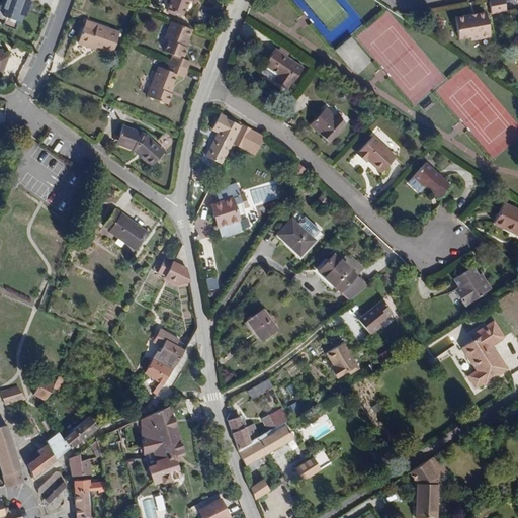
[(10,0),(4,16),(23,24),(26,16),(30,18),(37,1),(32,0),(10,0)]
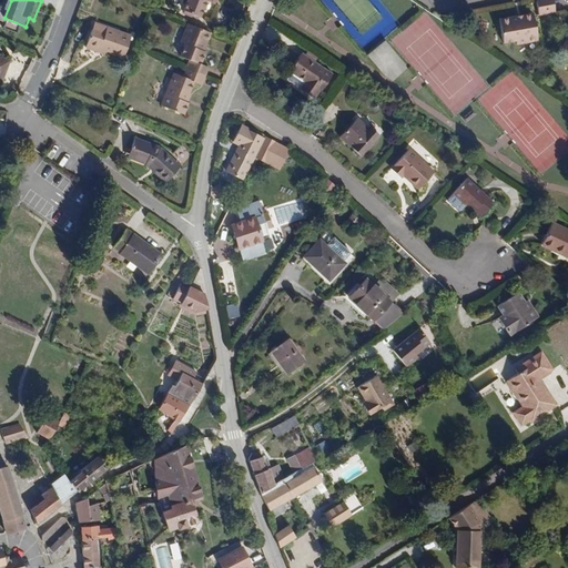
[(219,9),(222,0),(194,0),(196,0),(192,10),(195,12),(193,19),(204,22),(211,7),(219,9)]
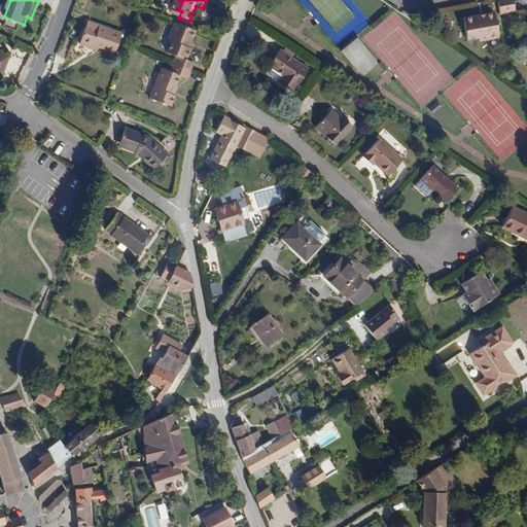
[(512,0),(510,0),(496,2),(499,18),(515,15),(515,14),(512,0)]
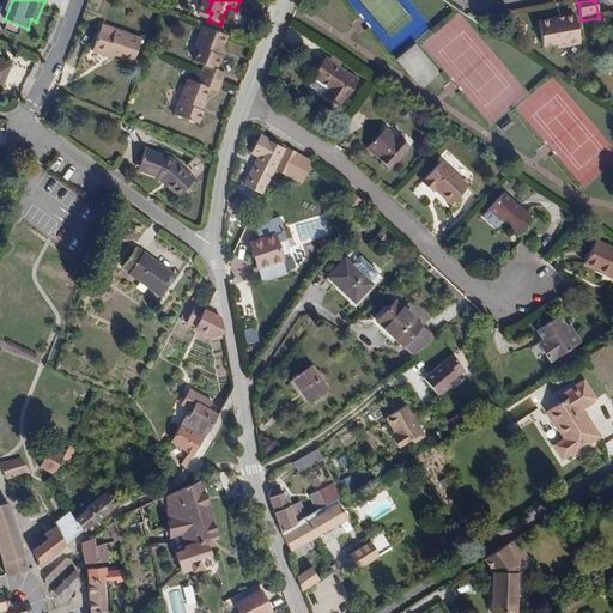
[(558,25),(557,22),(538,25),(542,50),(556,48),(557,53),(580,48),(575,19),(563,22),(563,24),(558,25)]
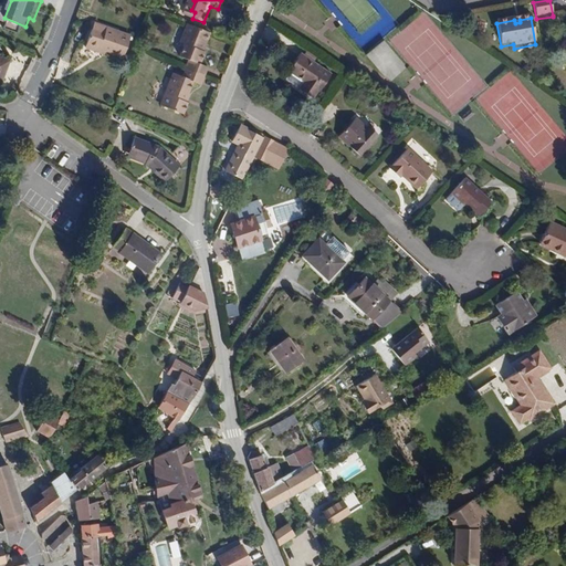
[(205,49),(209,37),(185,28),(180,41),(201,50),(201,49),(205,49)]
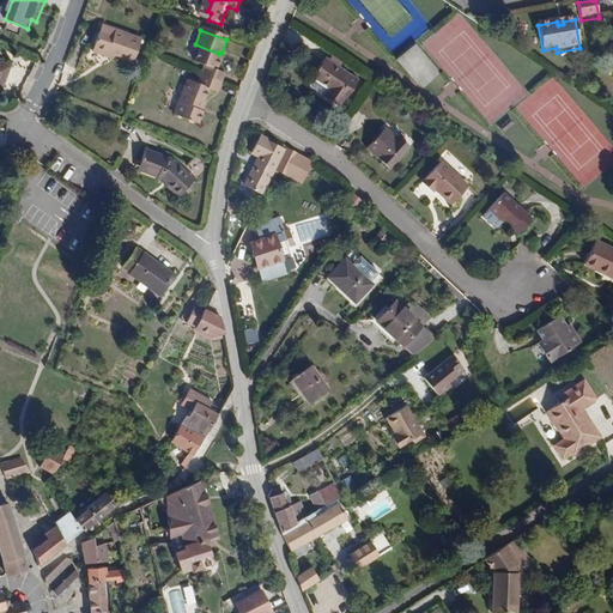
[(218,54),(195,44),(193,52),(196,53),(193,66),(202,70),(199,79),(219,87),(223,78),(214,74),(219,62),(218,61),(216,61),(218,54)]
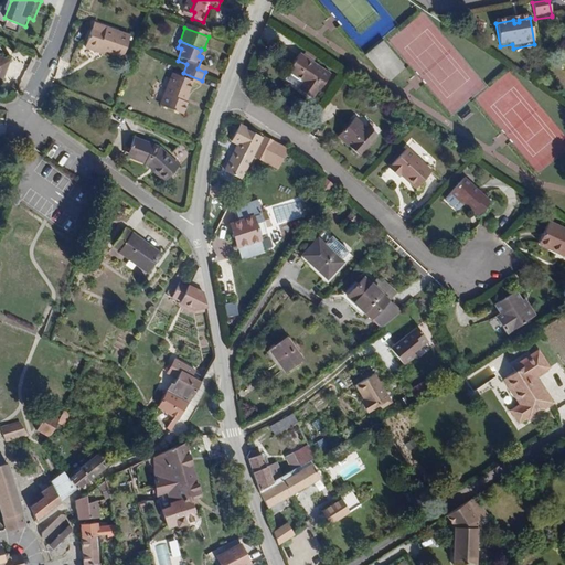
[(93,51),(84,49),(78,66),(92,71),(93,67),(98,68),(116,75),(124,55),(95,45),(93,51)]
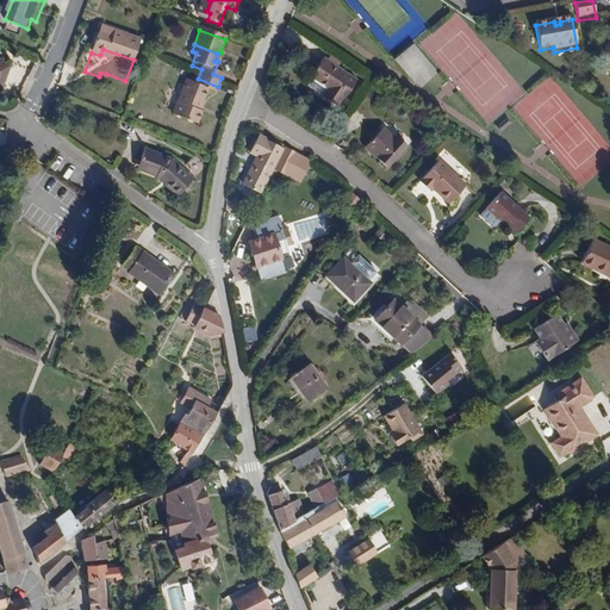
[(0,88),(0,89),(10,64),(0,60),(0,88)]
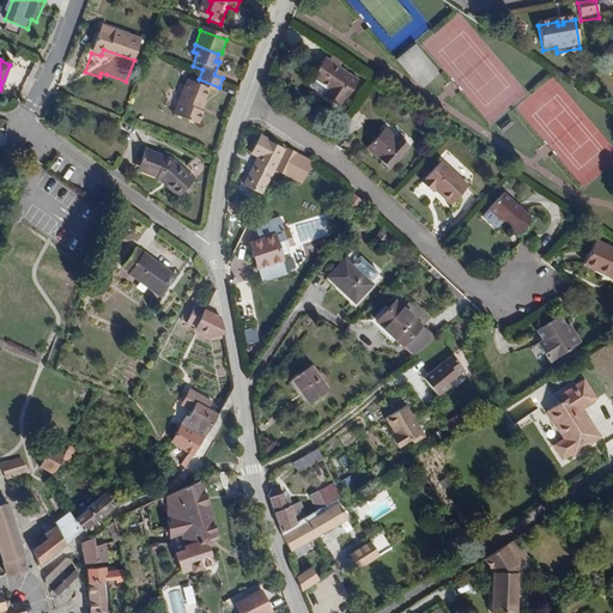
[(360,83),(326,60),(313,79),(332,92),(327,99),(341,110),(360,83)]
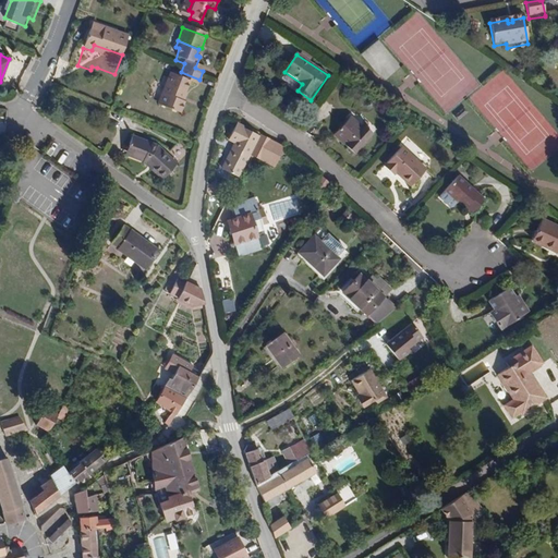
[(199,80),(181,72),(178,80),(169,76),(157,109),(179,117),(183,106),(179,105),(182,96),(184,97),(189,85),(196,88),(199,80)]
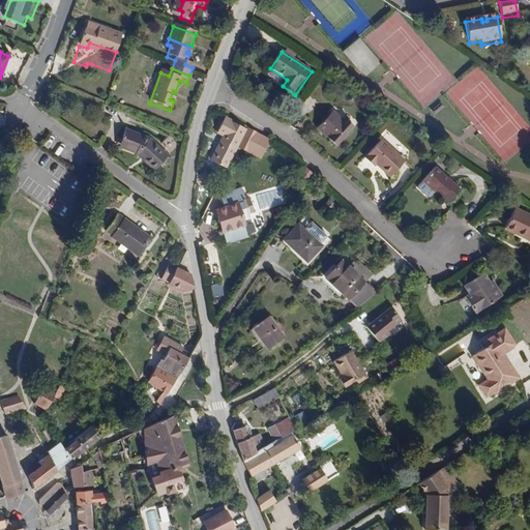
[(287,80),(270,68),(267,74),(268,76),(283,86),(287,80)]
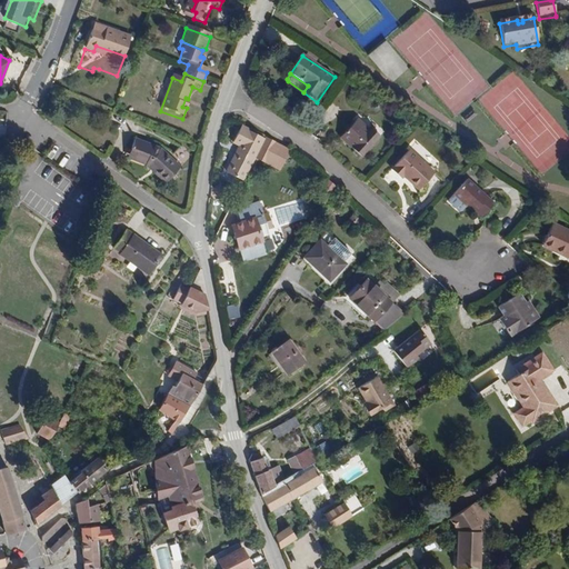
[(359,126),(352,119),(337,136),(359,157),(377,139),(361,123),(359,126)]
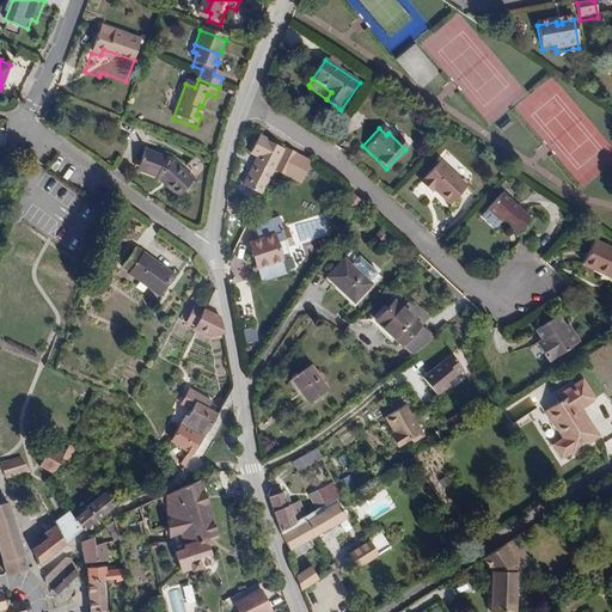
[(281,150),(258,138),(250,152),(257,157),(243,185),(258,194),(273,166),(281,150)]
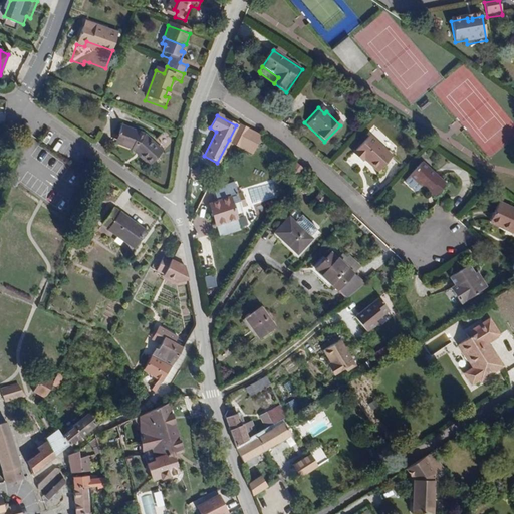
[(264,135),(239,122),(236,125),(229,140),(236,146),(254,155),(264,135)]
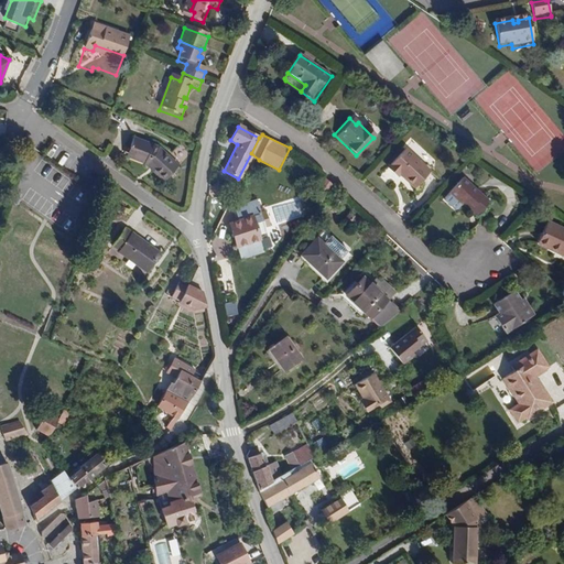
[(156,148),(133,138),(125,158),(150,169),(163,181),(177,165),(156,148)]
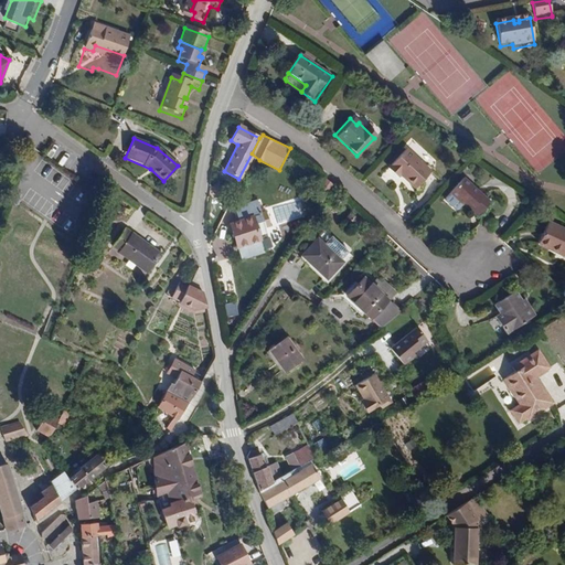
[(428,173),(406,149),(387,167),(396,177),(400,174),(413,189),(428,173)]
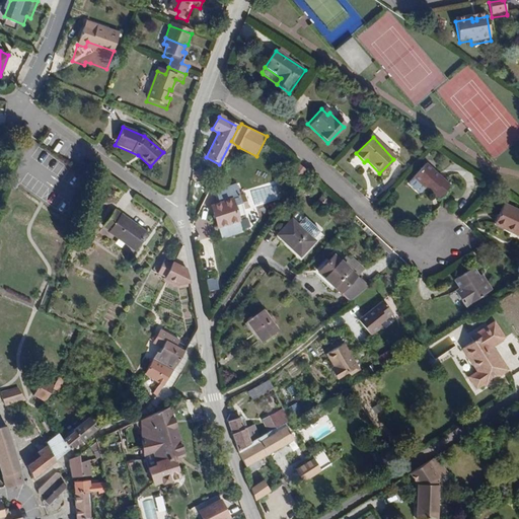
[(443,170),(434,161),(418,178),(429,190),(433,187),(444,198),(457,184),(443,170)]
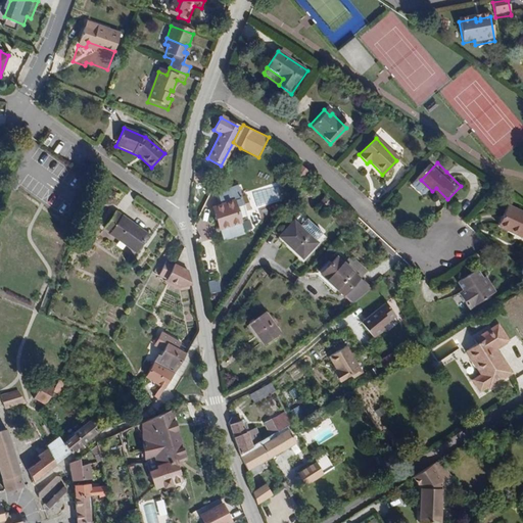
[(237,199),(233,188),(218,193),(220,205),(211,208),(219,230),(239,224),(233,201),(237,199)]
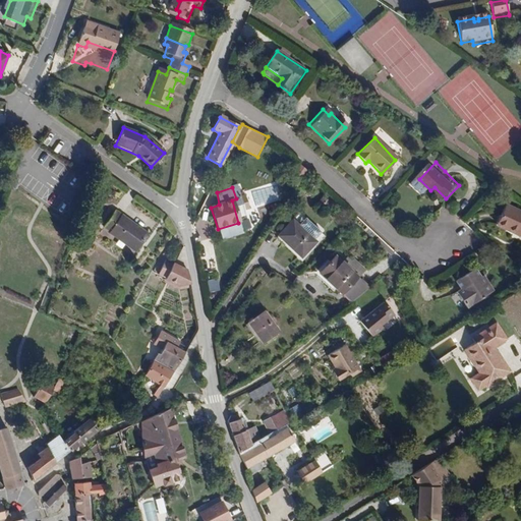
[(520,212),(504,205),(496,223),(520,234),(520,212)]
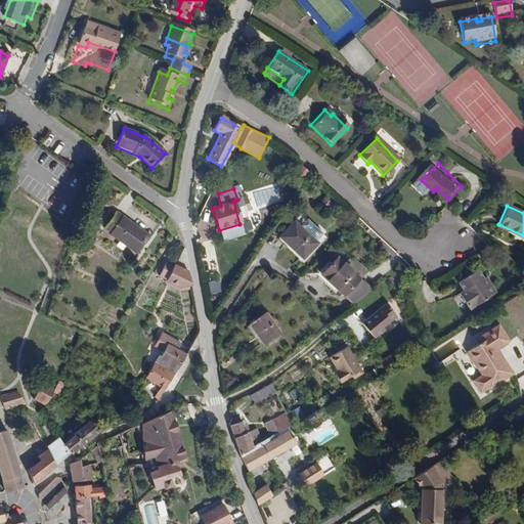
[(148,236),(115,212),(103,228),(111,233),(110,234),(135,253),(148,236)]
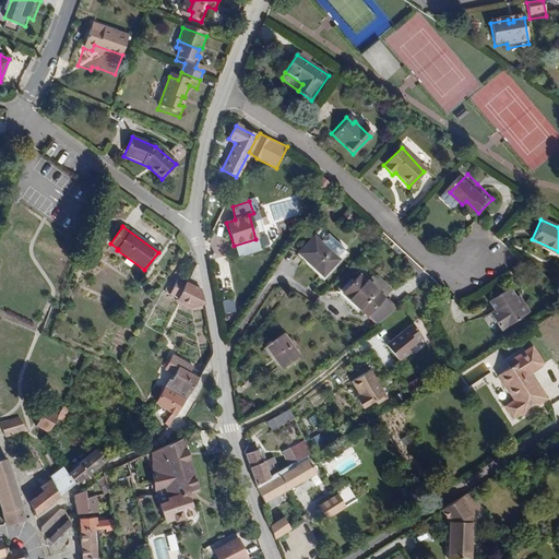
[(298,253),(324,276),(340,260),(337,258),(345,249),(328,234),(321,242),(314,236),(298,253)]
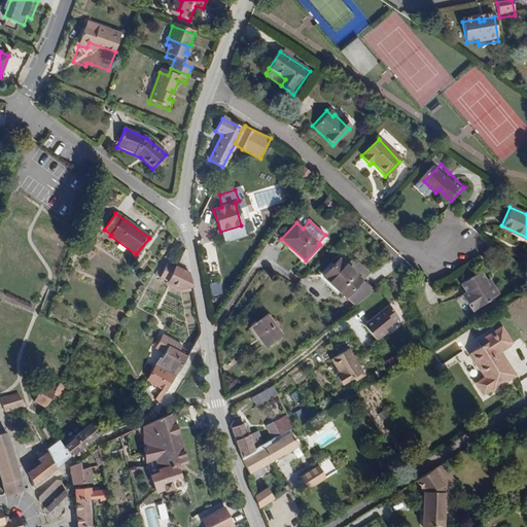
[(306,260),(281,239),(279,242),(304,264),(306,260)]
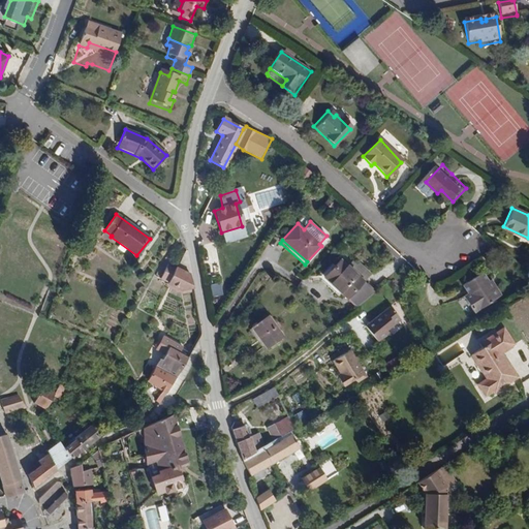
[(362,284),(352,273),(341,261),(336,267),(324,278),(330,283),(345,300),(352,308),(372,293),(362,284)]
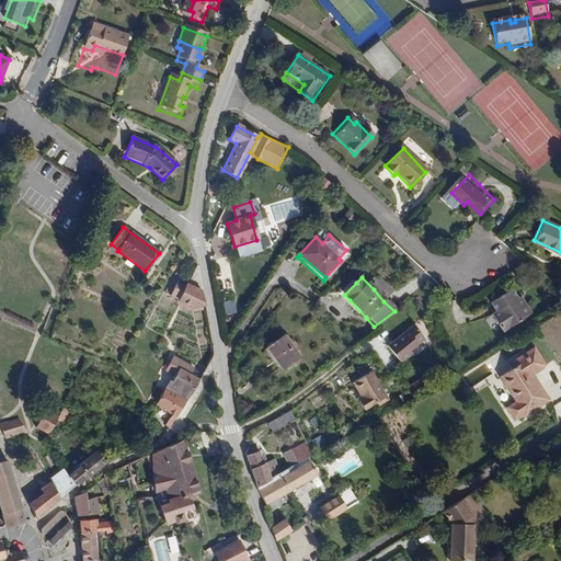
[(344,295),(356,283),(353,281),(338,295),(346,304),(350,300),(344,295)]
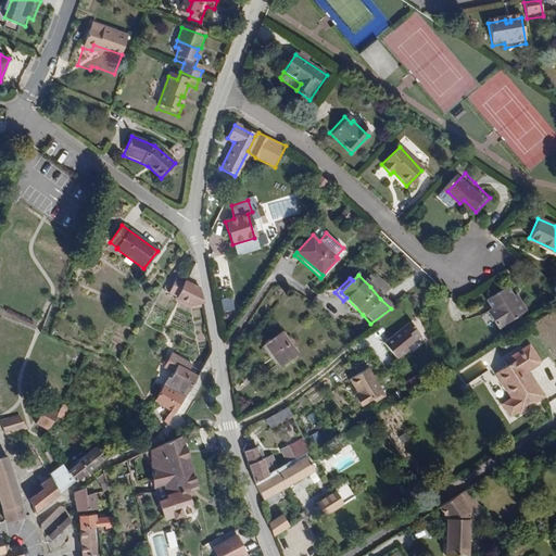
[(201,305),(199,290),(184,282),(176,300),(190,307),(201,305)]
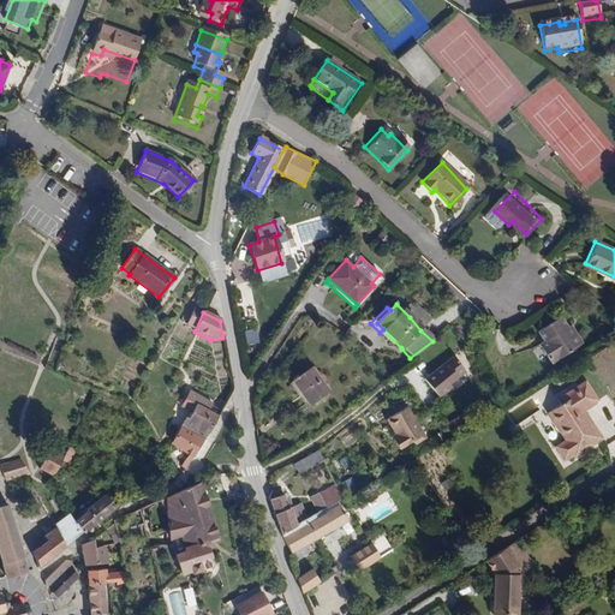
[(566,328),(559,316),(537,329),(544,342),(538,345),(549,364),(581,345),(569,326),(566,328)]
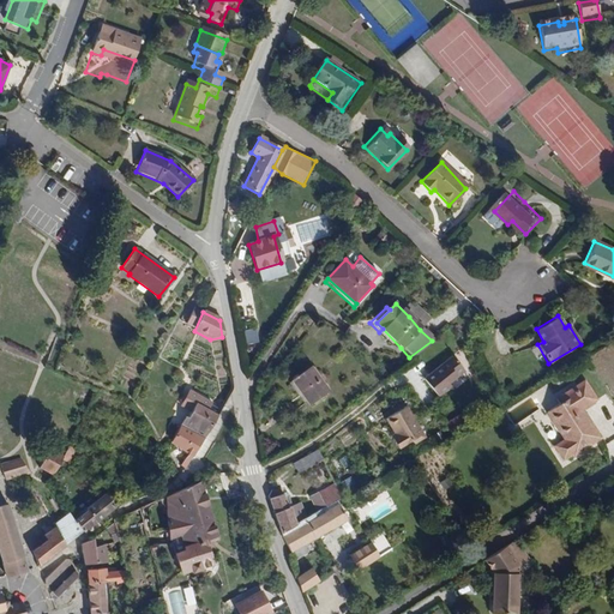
[(254,327),(241,331),(245,344),(258,341),(254,327)]
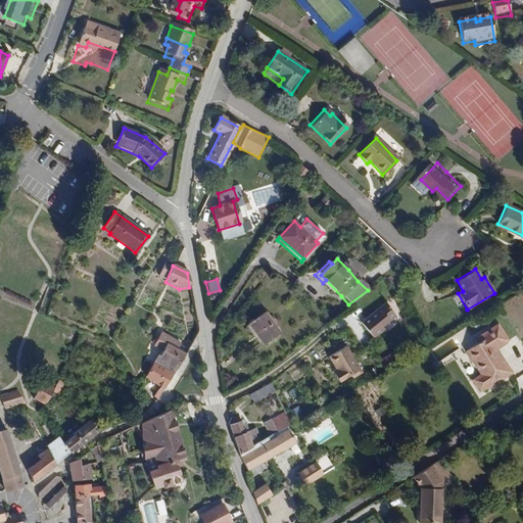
[(393,316),(386,305),(361,323),(371,338),(382,330),(380,326),(393,316)]
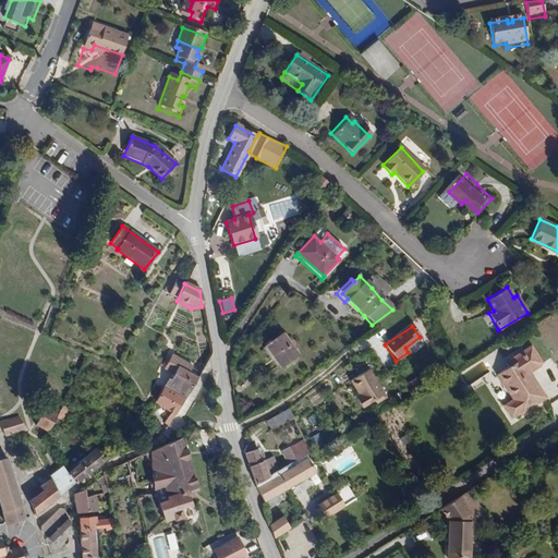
[(300,353),(284,334),(266,346),(281,366),(300,353)]
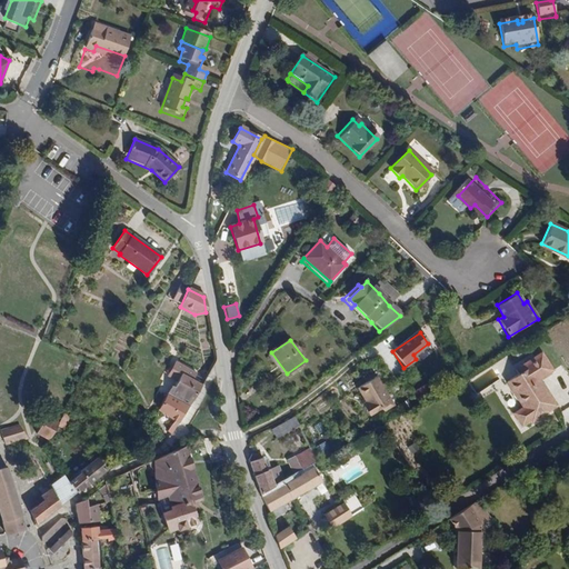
[(549,376),(535,355),(509,372),(511,377),(500,385),(517,409),(511,413),(521,428),(530,422),(531,423),(556,407),(539,383),(549,376)]
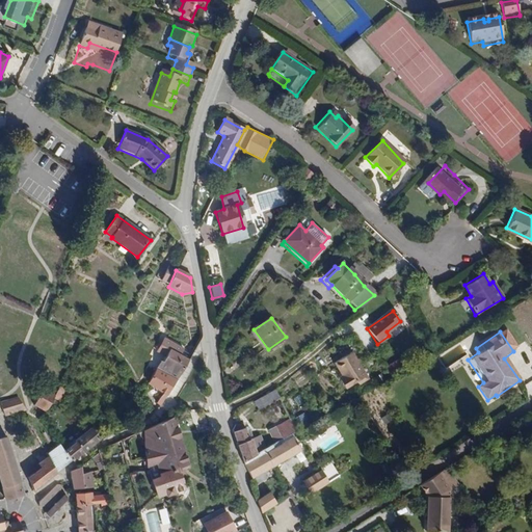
[(156,369),(177,379),(184,369),(188,361),(181,357),(184,350),(164,340),(157,353),(165,358),(162,366),(159,364),(156,369)]
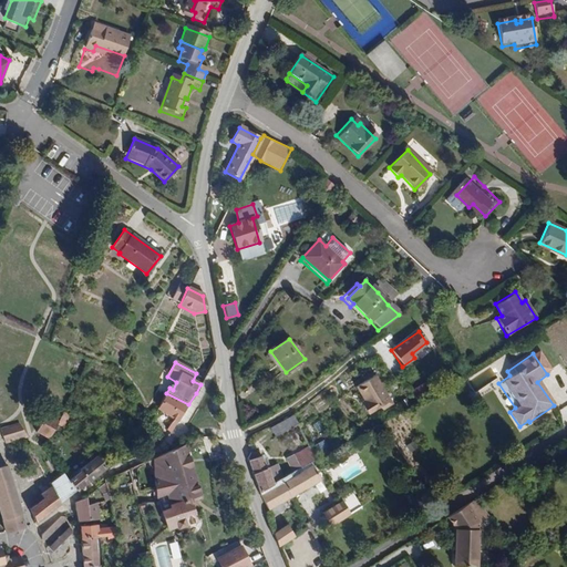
[(354,388),(362,402),(364,405),(361,408),(366,415),(378,409),(380,412),(390,406),(374,378),(354,388)]
